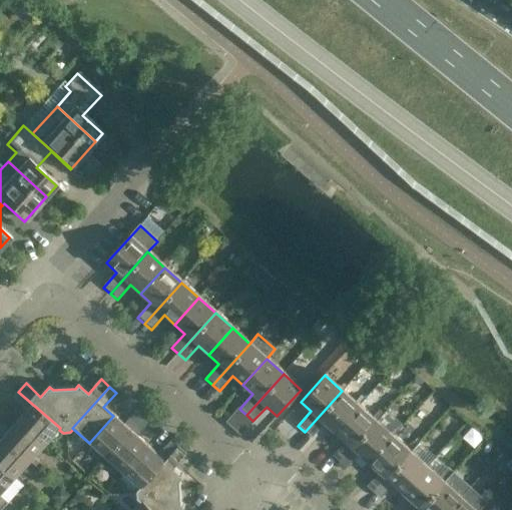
[(342,391),(305,432),(312,438),(325,424),(335,433),(359,406),(342,391)]
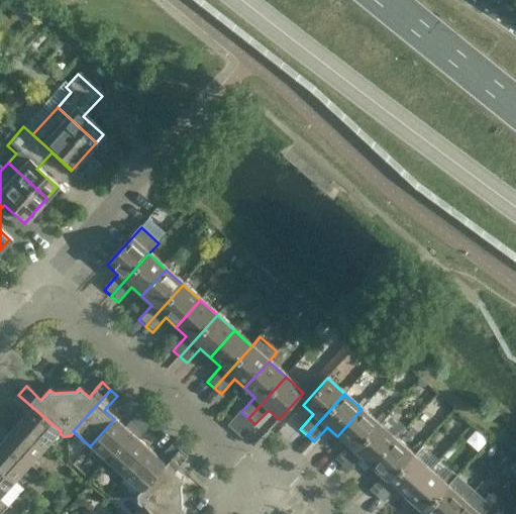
[(61,431),(18,395),(12,401),(27,415),(18,425),(44,449),(60,433),(61,431)]
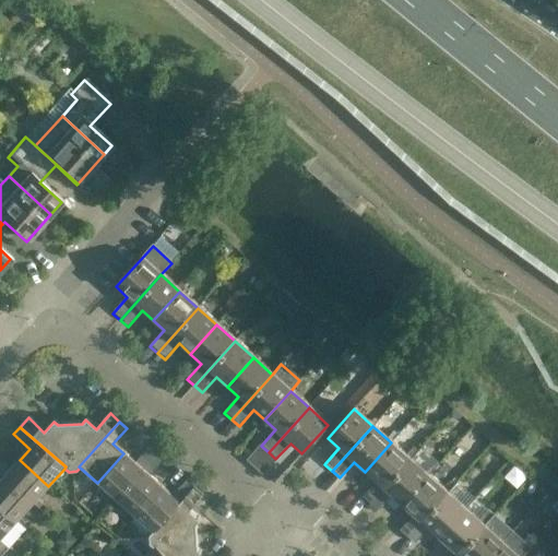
[(391,442),(365,472),(376,481),(361,497),(369,504),(410,459),(391,442)]
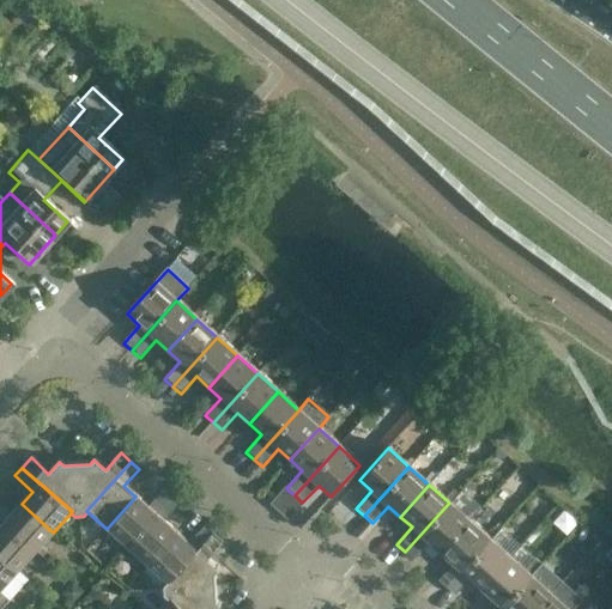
[(135,497),(107,529),(127,547),(171,498),(164,491),(147,509),(135,497)]
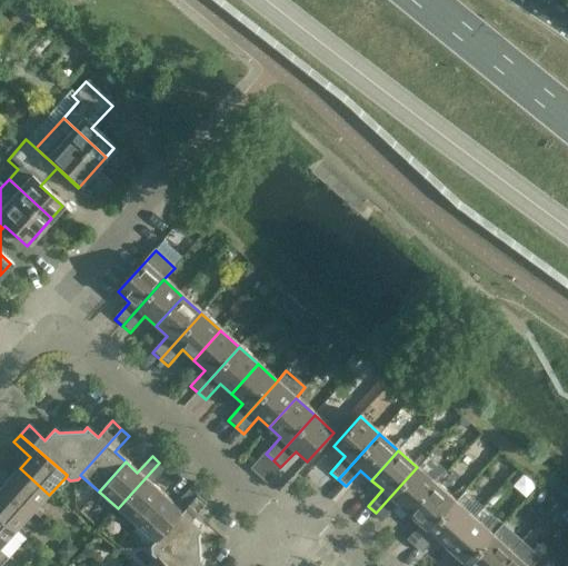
[(159,463),(118,508),(137,526),(163,496),(152,486),(167,469),(159,463)]
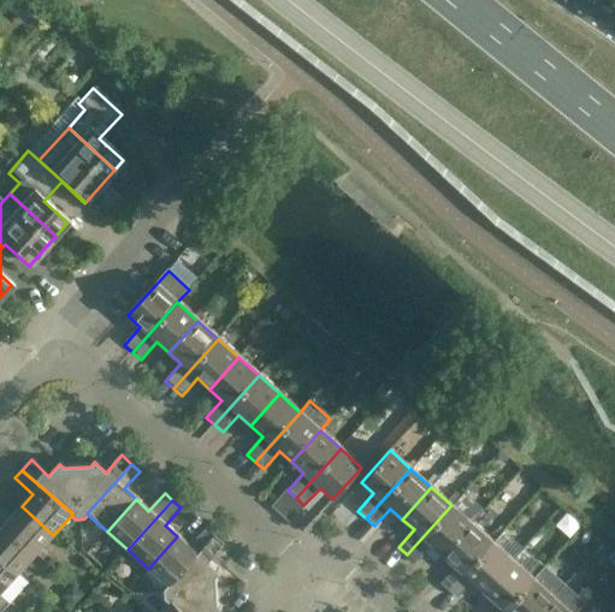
[(451,505),(407,554),(415,562),(431,545),(443,556),(472,523),(451,505)]
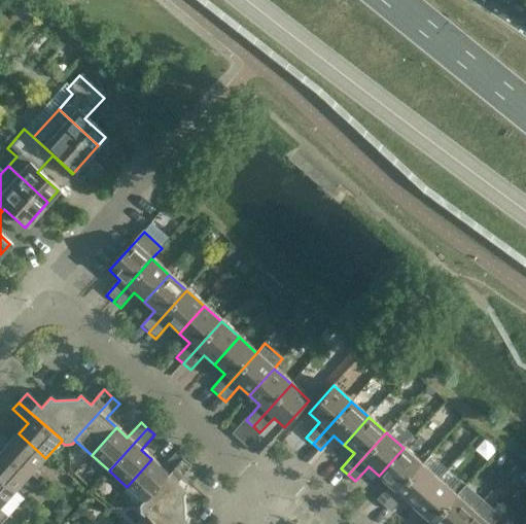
[(45,458),(19,433),(9,444),(0,435),(0,449),(30,476),(45,458)]
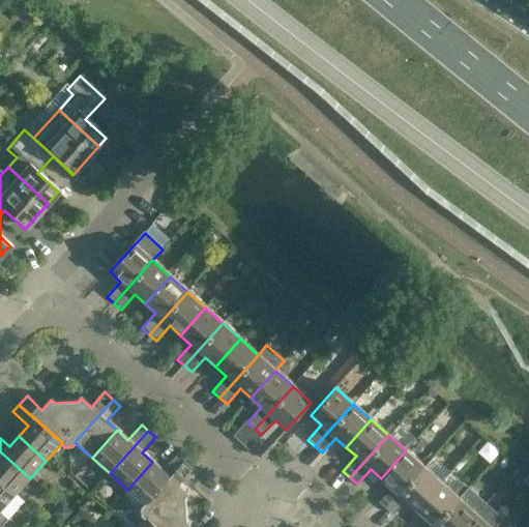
[(406,450),(381,478),(391,488),(378,502),(385,509),(423,466),(406,450)]
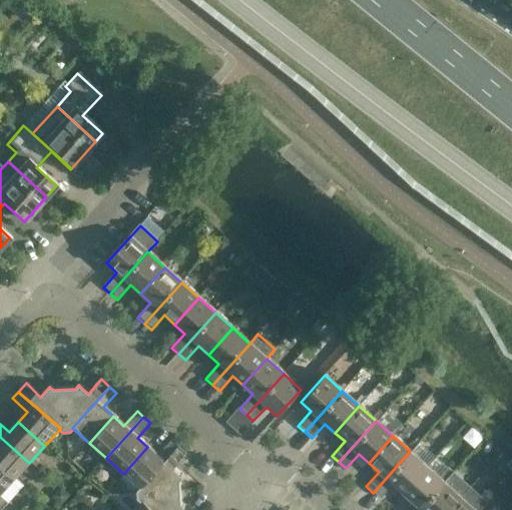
[(29,463),(0,437),(0,467),(14,480),(29,463)]
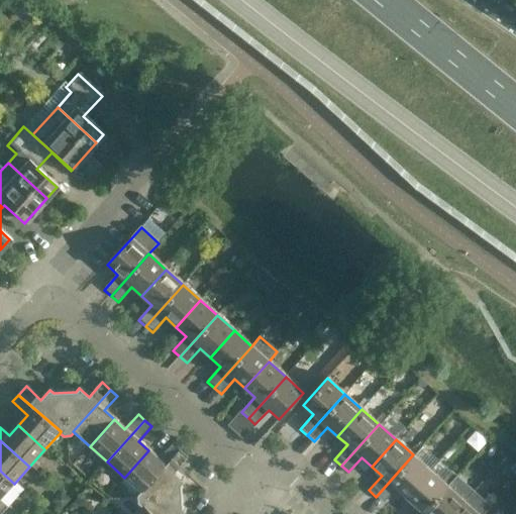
[(124,478),(141,492),(141,493),(179,450),(173,444),(159,459),(148,450),(124,478)]
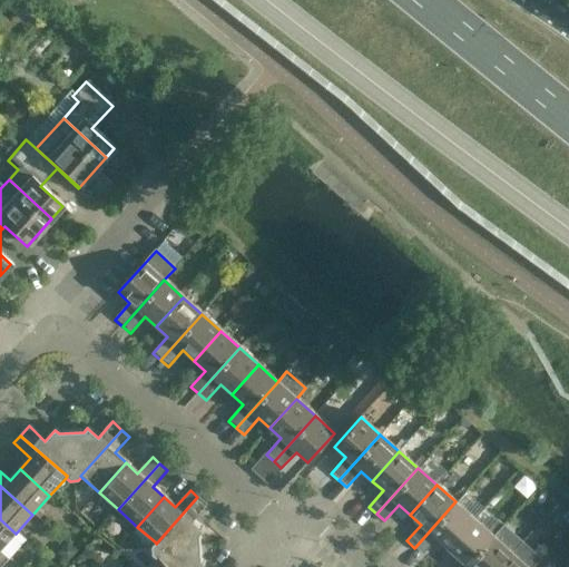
[(156,544),(156,543),(151,547),(151,555),(156,558),(157,557),(167,566),(203,566),(205,565),(200,560),(199,536),(203,531),(192,522),(207,506),(197,497),(156,544)]
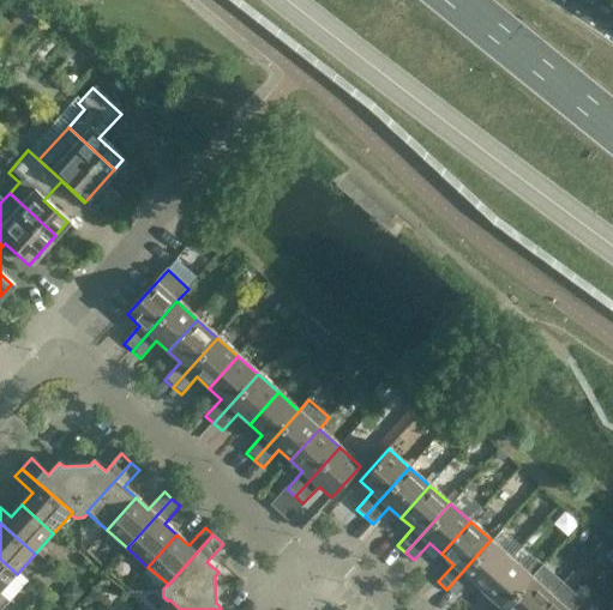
[(491,539),(446,590),(455,597),(470,579),(482,590),(511,559),(491,539)]
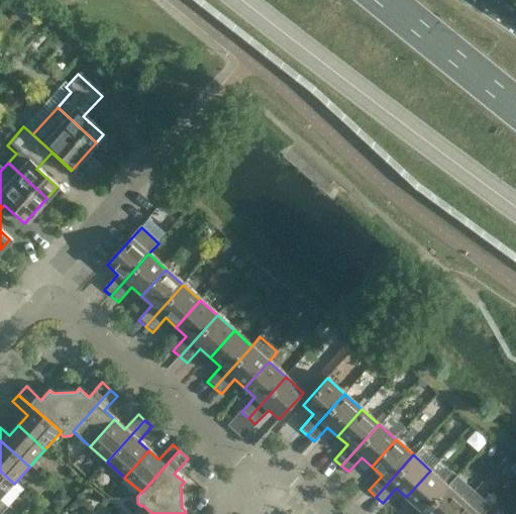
[(0,498),(14,484),(0,471),(0,498)]
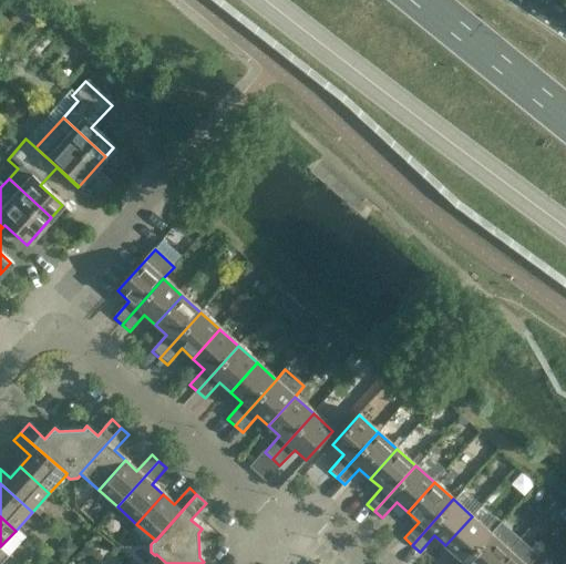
[(472,516),(445,545),(456,555),(449,563),(462,563),(491,533),(472,516)]
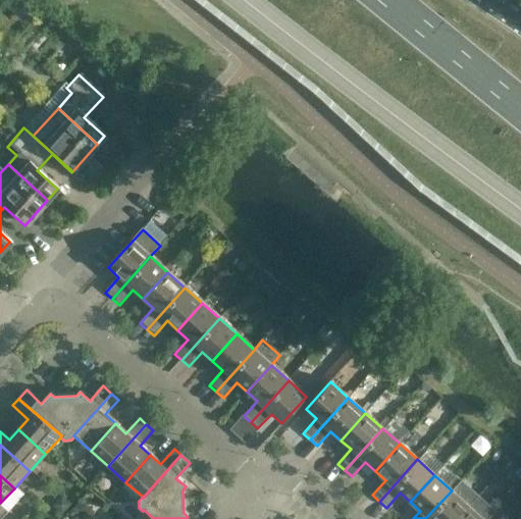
[(458,483),(452,490),(425,518),(457,518),(469,506),(475,499),(458,483)]
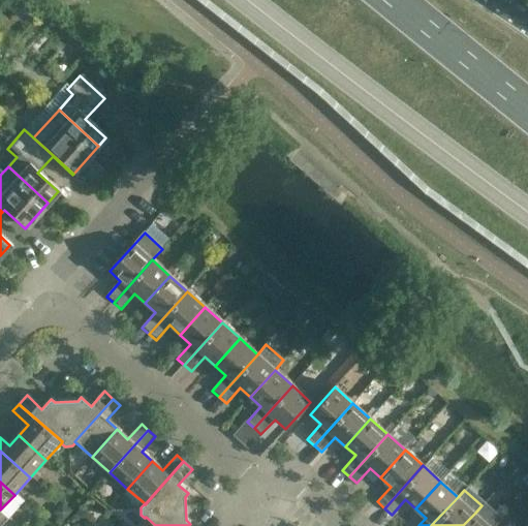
[(475,513),(463,525),(490,525),(475,513)]
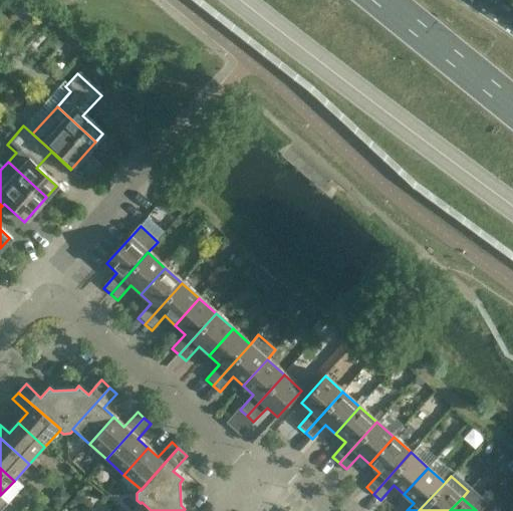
[(141,503),(134,510),(151,510),(142,502),(141,503)]
